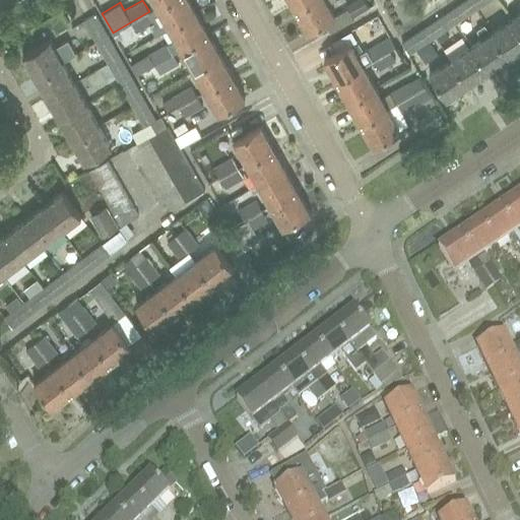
[(196,13),(188,0),(170,0),(156,7),(169,28),(196,13)]
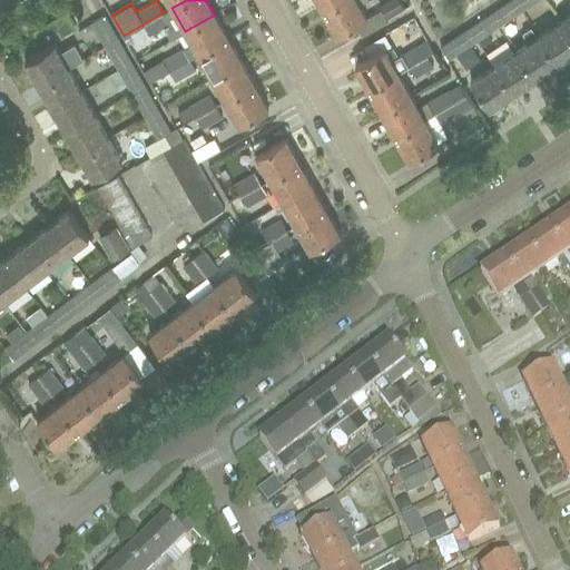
[(316,0),(323,10),(341,0),(316,0)]
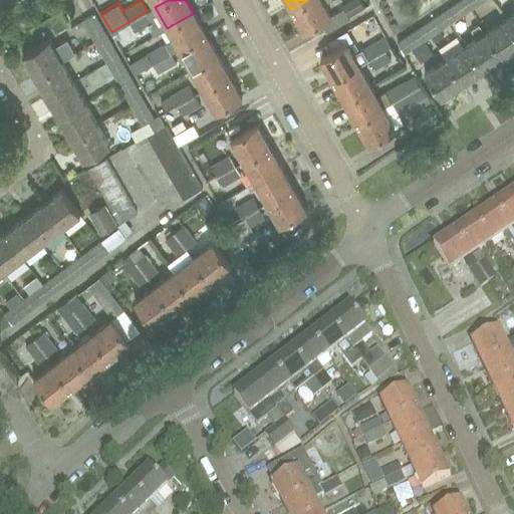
[(330,15),(321,0),(307,0),(291,9),(303,30),(330,15)]
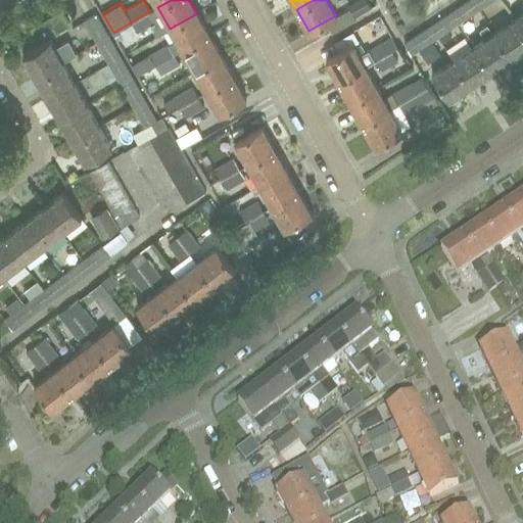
[(367,0),(354,0),(346,5),(354,17),(372,7),(367,0)]
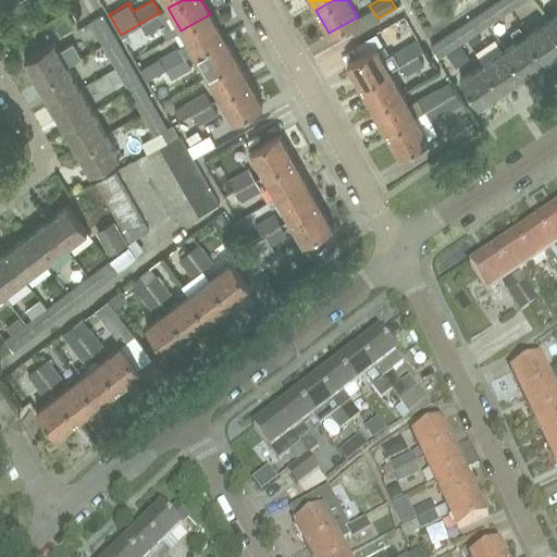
[(512,8),(507,0),(496,0),(481,10),(490,23),(512,9),(512,8)]
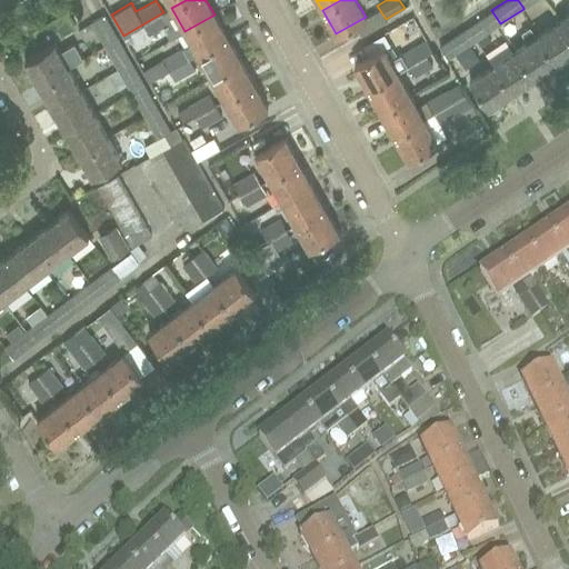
[(536,0),(518,0),(523,8),(523,9),(528,15),(537,9),(532,2),(536,0)]
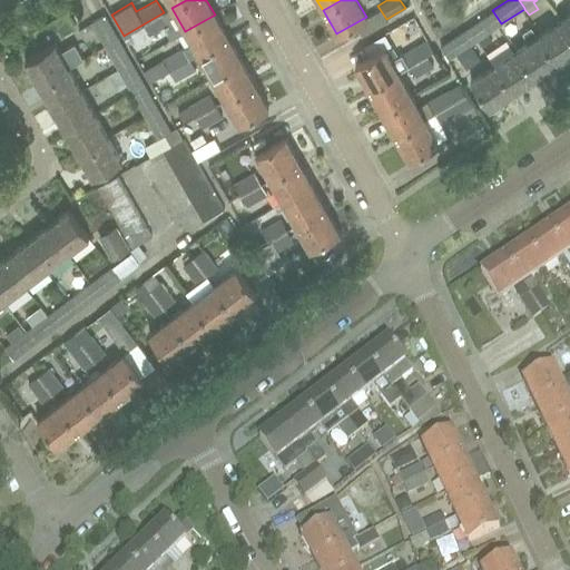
[(408,31),(429,17),(421,6),(400,20),(408,31)]
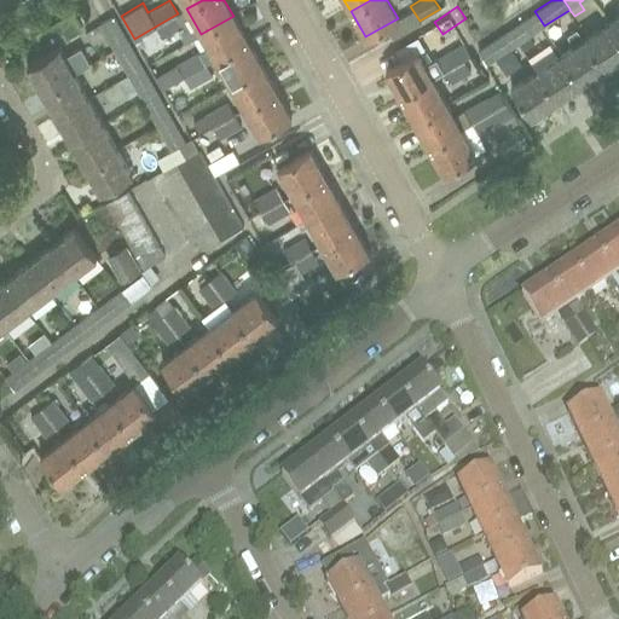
[(534,11),(509,28),(520,42),(519,44),(524,51),(534,44),(530,36),(544,25),(534,11)]
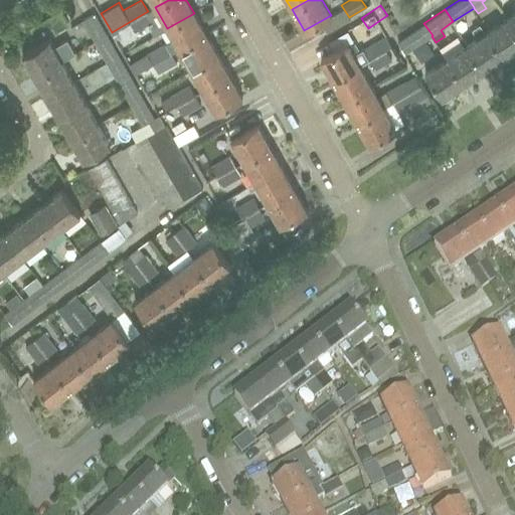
[(148,11),(129,22),(134,32),(153,21),(148,11)]
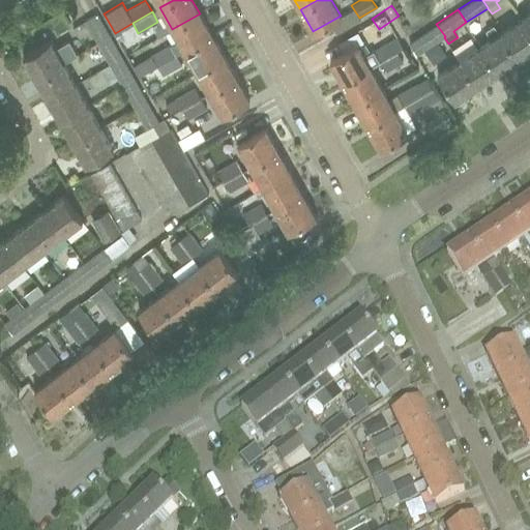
[(529,11),(520,19),(529,33),(529,11)]
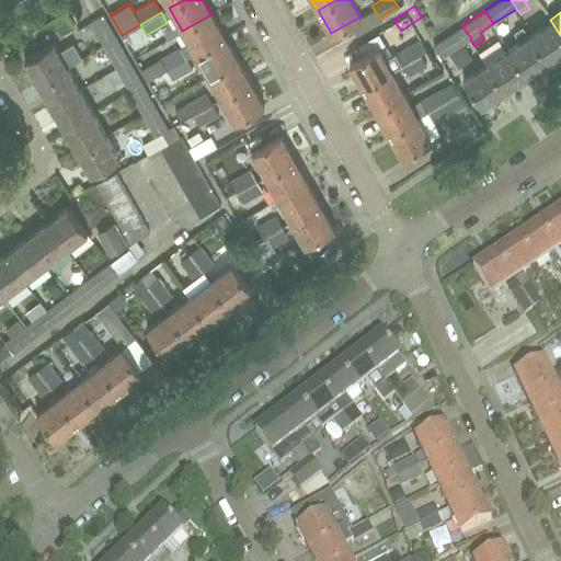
[(102,46),(116,37),(103,14),(89,23),(102,46)]
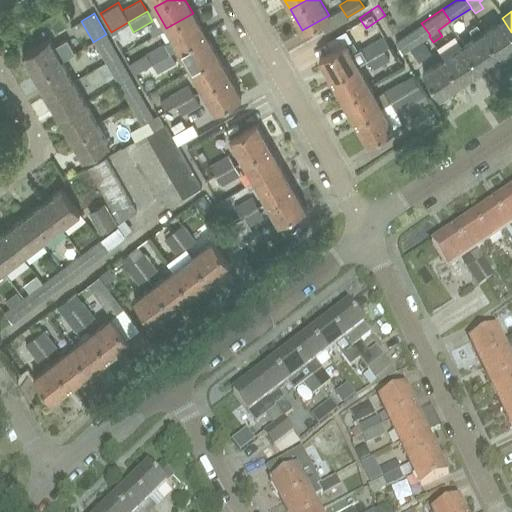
[(193,13),(166,28),(173,39),(164,44),(163,43),(146,52),(152,64),(171,53),(178,49),(205,34),(193,13)]
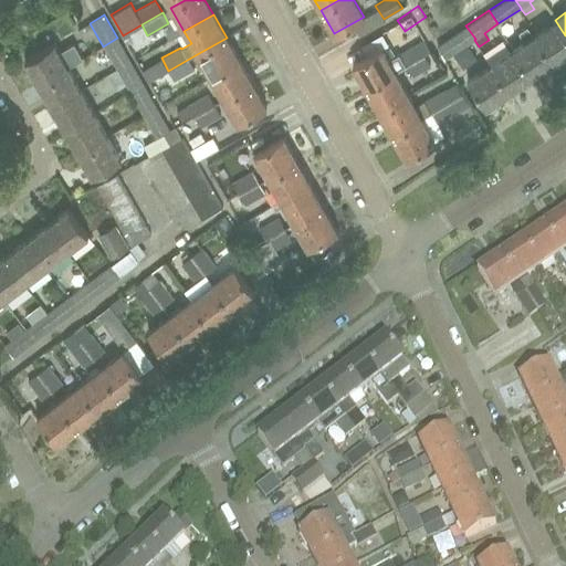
[(565,35),(555,20),(533,34),(552,63),(565,53),(565,35)]
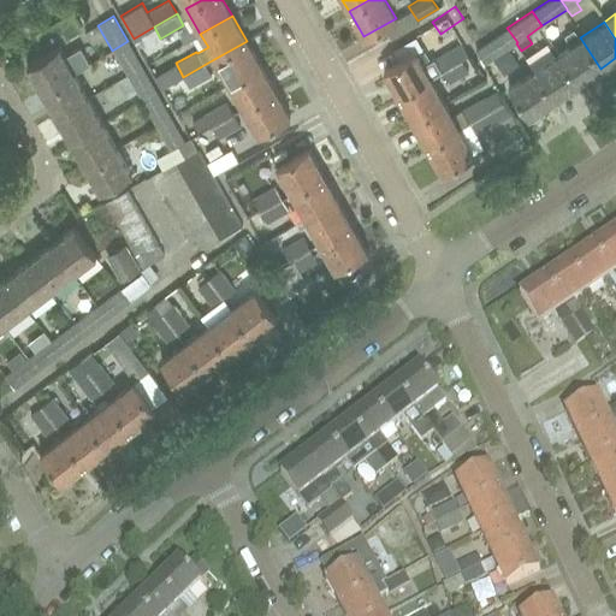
[(517,42),(507,28),(475,48),(485,64),(516,43),(517,42)]
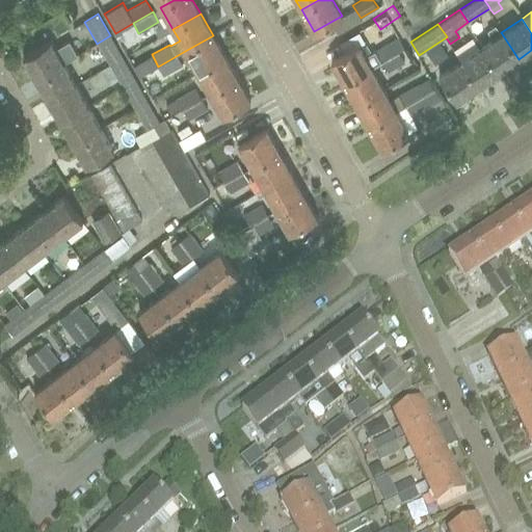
[(519,59),(501,32),(496,24),(487,30),(493,38),(480,47),(498,73),(519,59)]
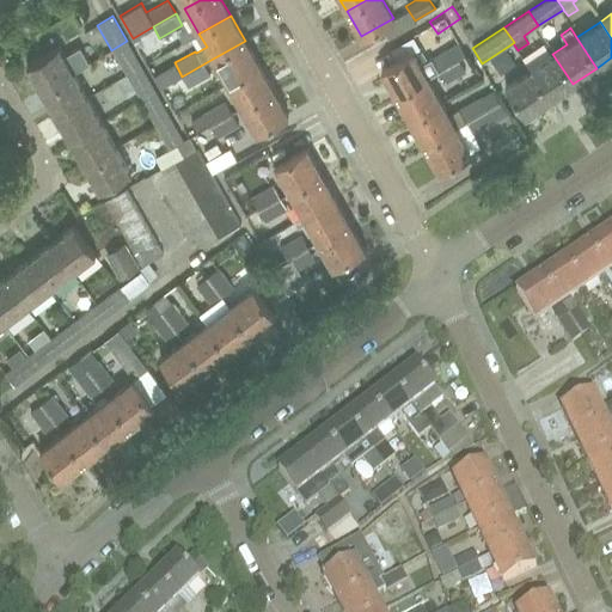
[(396,62),(412,53),(418,49),(412,37),(389,50),(396,62)]
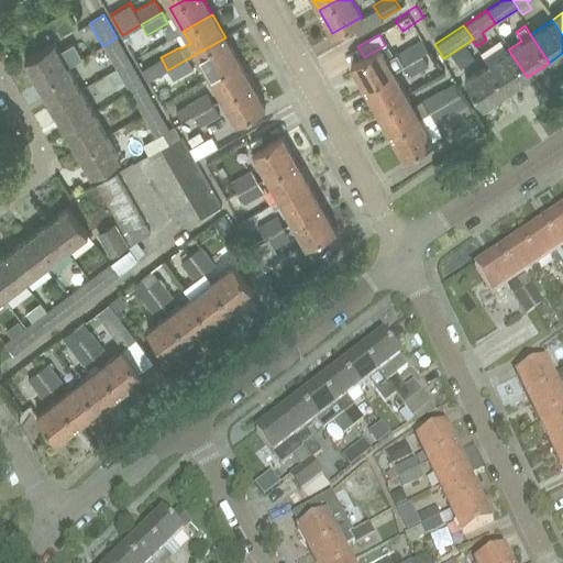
[(117,37),(102,46),(116,69),(130,61),(117,37)]
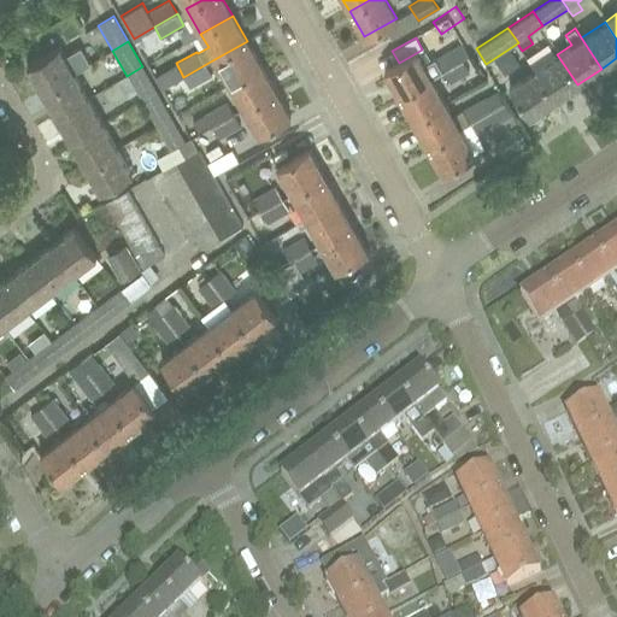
[(262,65),(247,41),(215,59),(229,84),(262,65)]
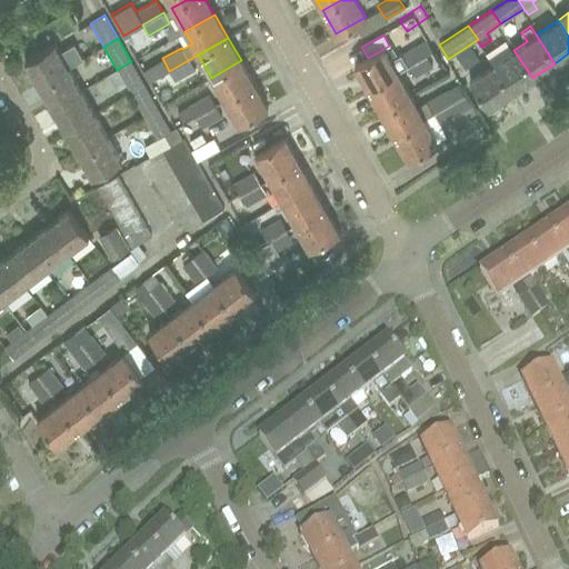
[(407,67),(428,56),(433,52),(426,38),(399,53),(400,55),(390,60),(383,49),(368,58),(355,66),(368,89),(397,72),(407,67)]
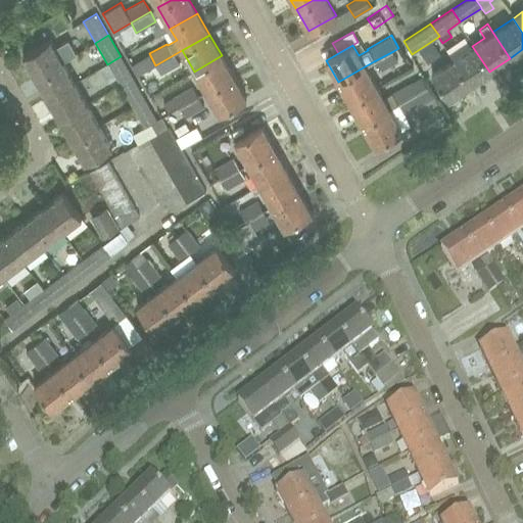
[(36,78),(63,61),(62,61),(76,53),(68,40),(54,47),(49,40),(22,54),(36,78)]
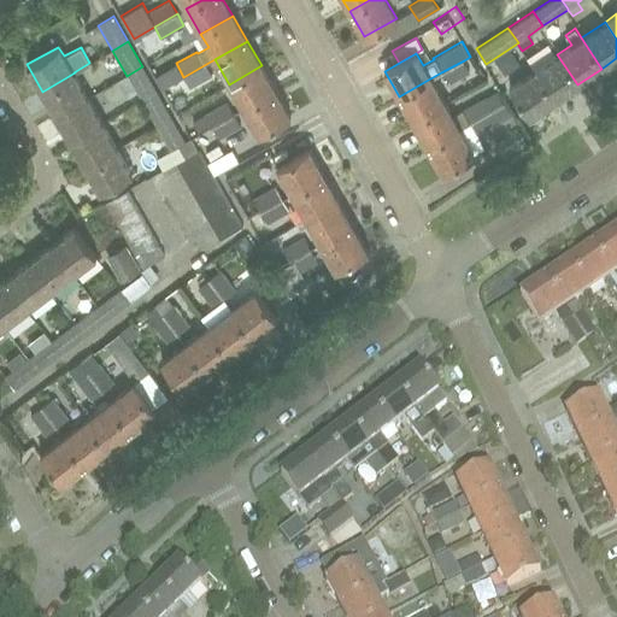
[(577,84),(557,54),(533,70),(553,100),(577,84)]
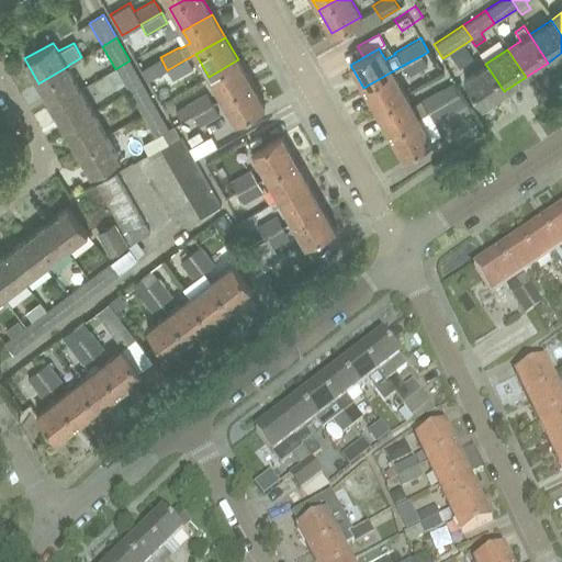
[(428,65),(423,55),(402,66),(408,77),(428,65)]
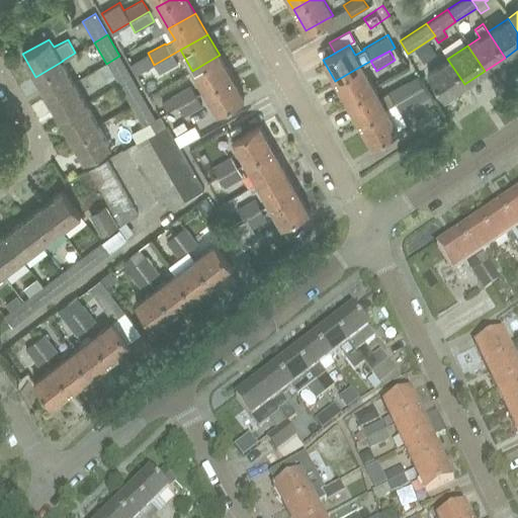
[(173,54),(154,65),(159,74),(178,64),(173,54)]
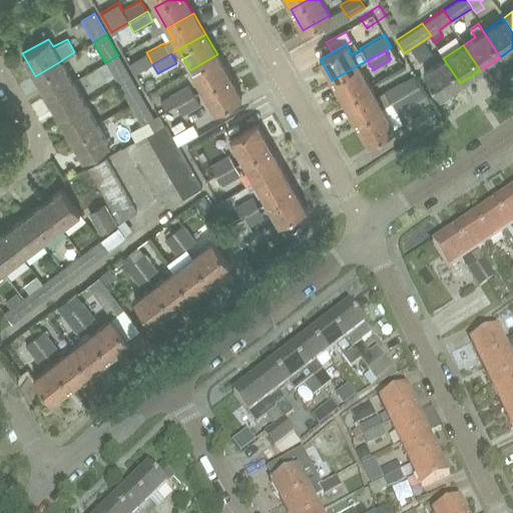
[(217,54),(190,70),(202,90),(229,75),(217,54)]
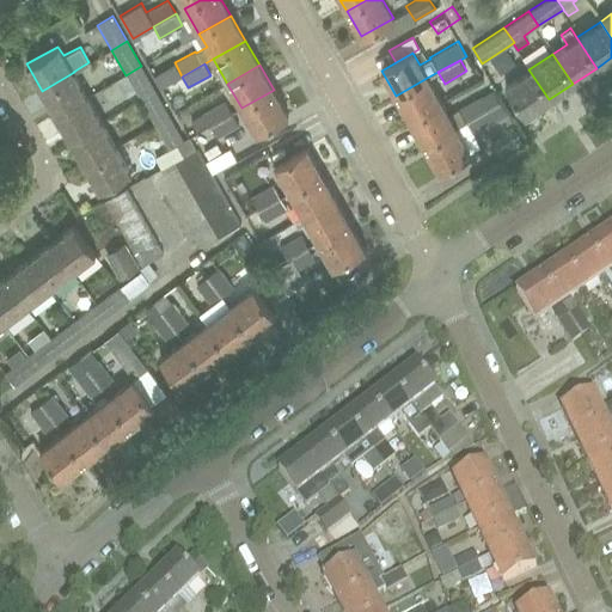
[(155,91),(141,66),(126,75),(140,99),(155,91)]
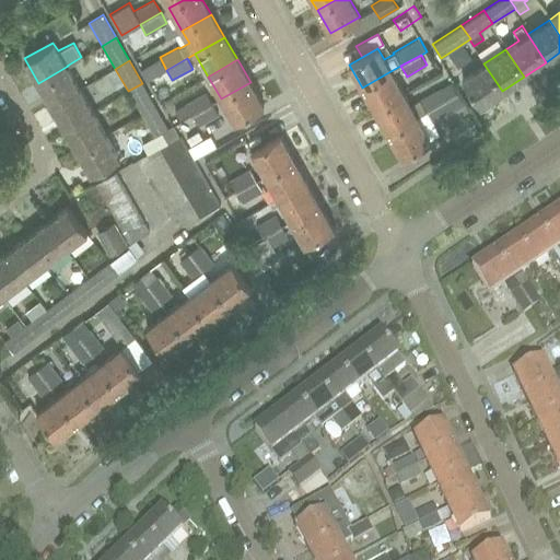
[(502,91),(483,63),(462,79),(480,106),(502,91)]
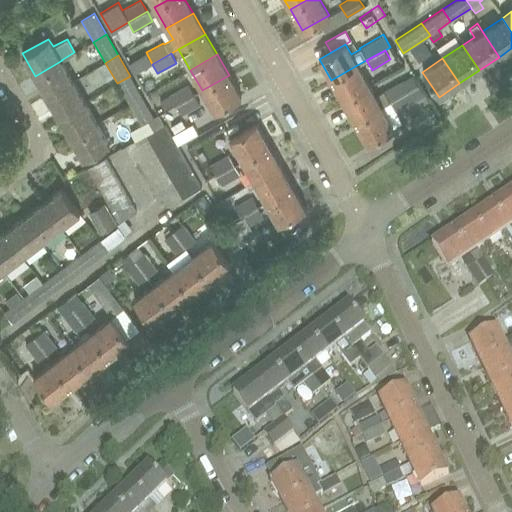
[(62,60),(35,76),(47,97),(74,82),(62,60)]
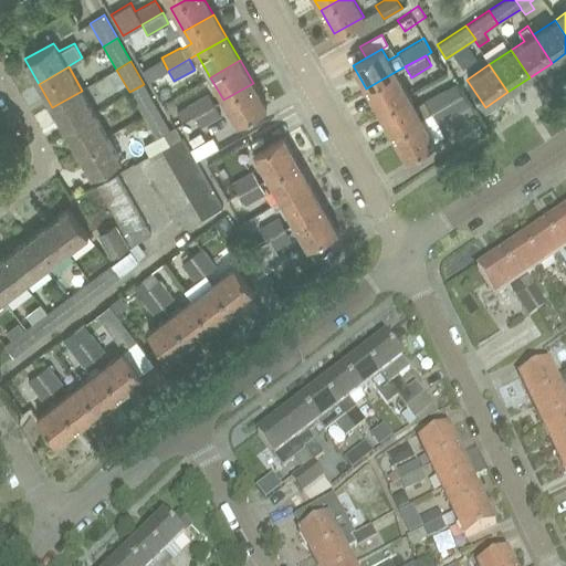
[(395,72),(366,88),(379,112),(408,95),(395,72)]
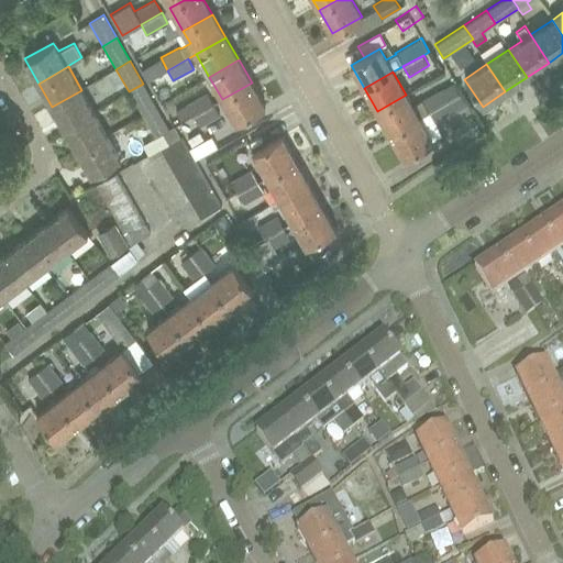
[(406,95),(377,111),(390,133),(419,117),(429,111),(460,94),(453,81),(412,106),(406,95)]
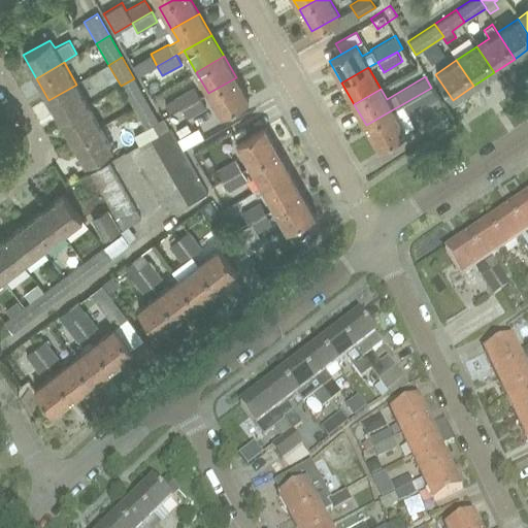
[(236,77),(208,93),(221,114),(249,99),(236,77)]
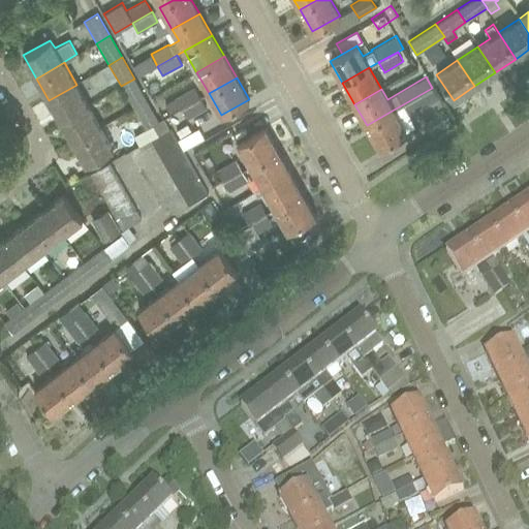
[(134,79),(121,86),(133,107),(147,99),(134,79)]
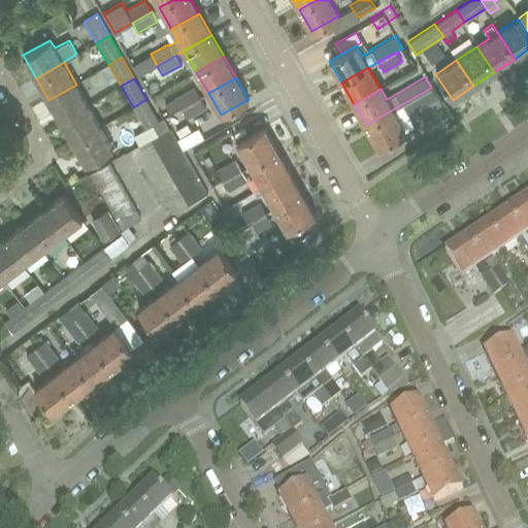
[(89,106),(76,85),(48,100),(61,123),(89,106)]
